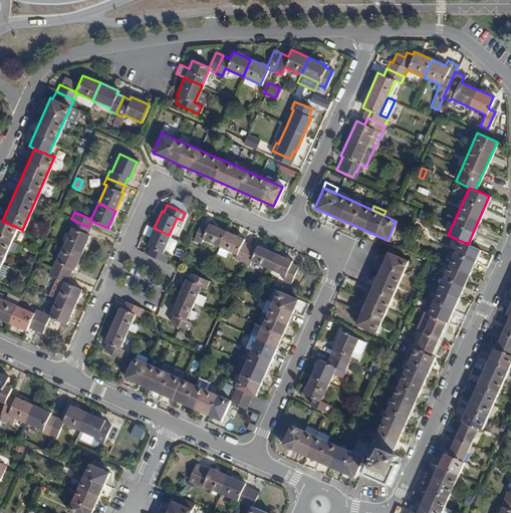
[(70,228),(55,262),(53,261),(50,267),(67,275),(70,268),(72,269),(87,235),(85,234),(88,227),(71,219),(68,227),(70,228)]
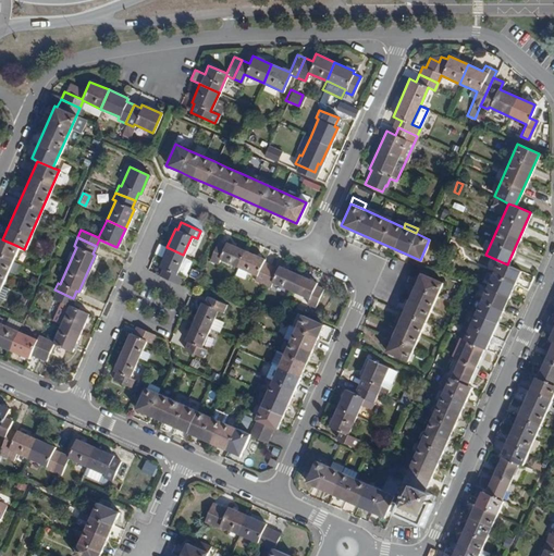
[(0,285),(17,246),(2,239),(0,238),(0,285)]
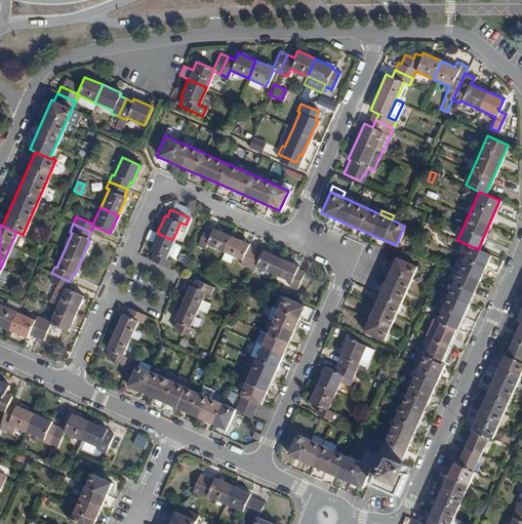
[(204,227),(196,245),(203,248),(206,243),(224,251),(230,236),(212,228),(211,230),(204,227)]
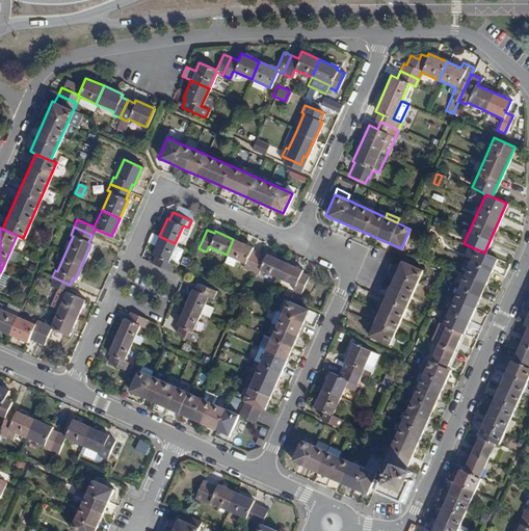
[(434,236),(429,234),(425,241),(430,243),(434,236)]
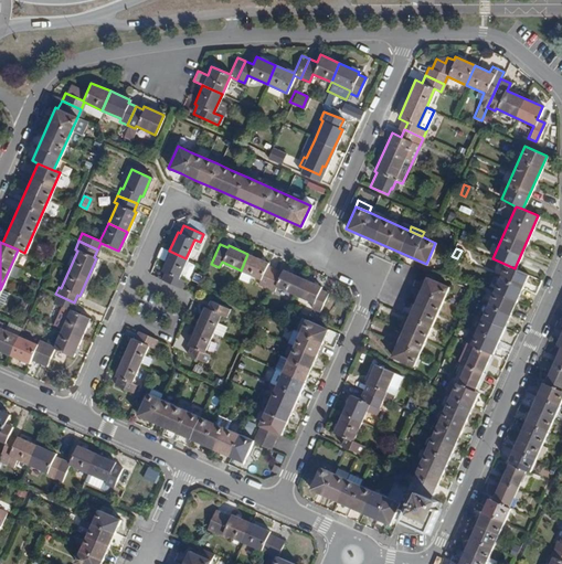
[(169,251),(161,270),(162,270),(159,279),(179,287),(182,279),(177,277),(186,258),(169,251)]
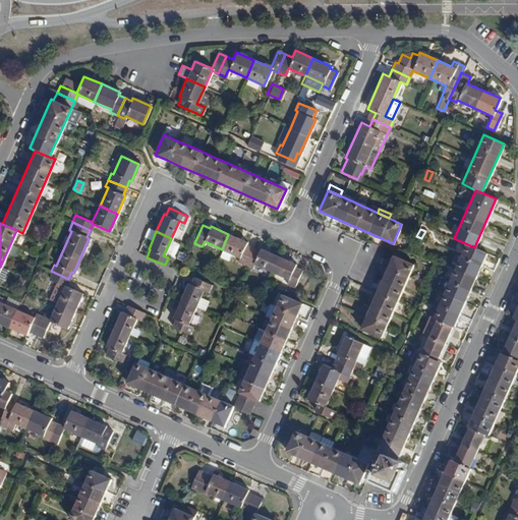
[(228,234),(222,249),(219,256),(227,260),(230,252),(238,256),(236,262),(243,266),(251,247),(244,244),(245,242),(228,234)]
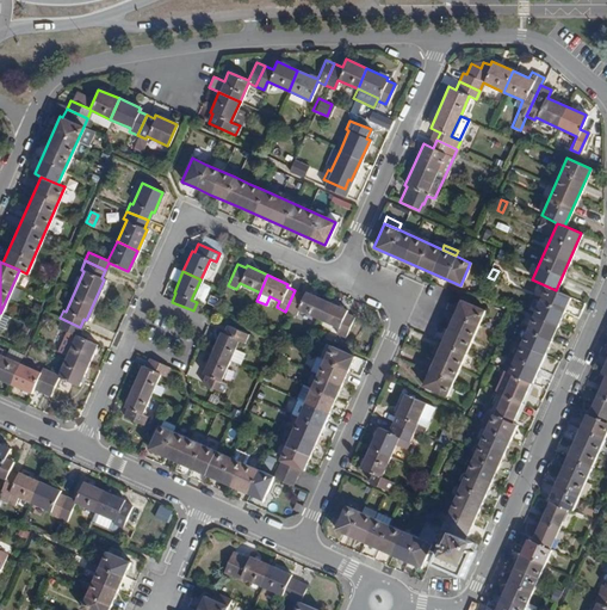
[(545,285),(507,371),(511,374),(528,382),(531,382),(569,296),(556,290),(545,285)]
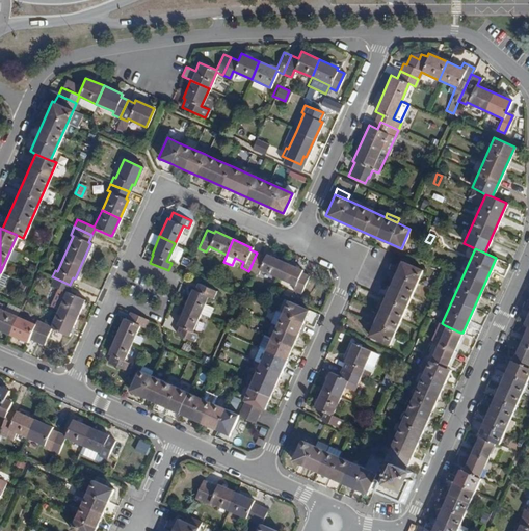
[(257,253),(248,271),(256,274),(259,269),(276,276),(283,262),(265,254),(264,256),(257,253)]
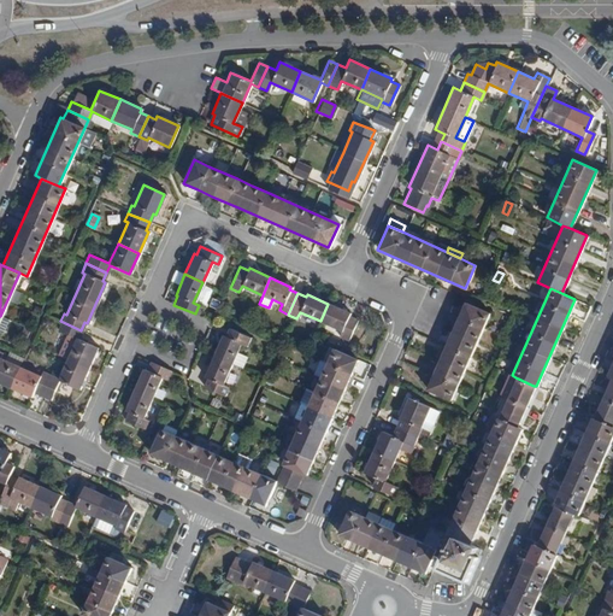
[(464,301),(425,389),(449,400),(488,312),(464,301)]
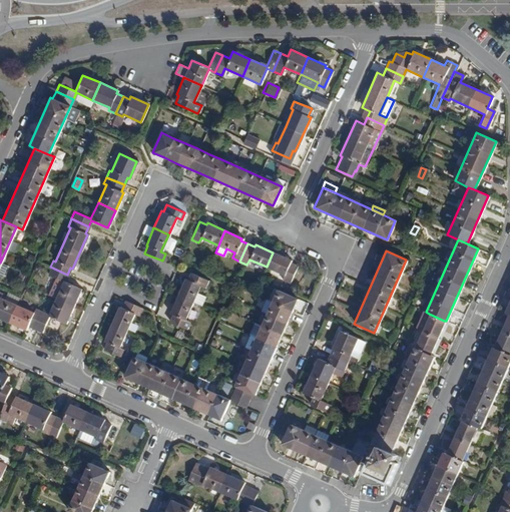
[(273,252),(267,267),(284,275),(281,280),(289,283),(297,266),(290,263),(291,260),(273,252)]
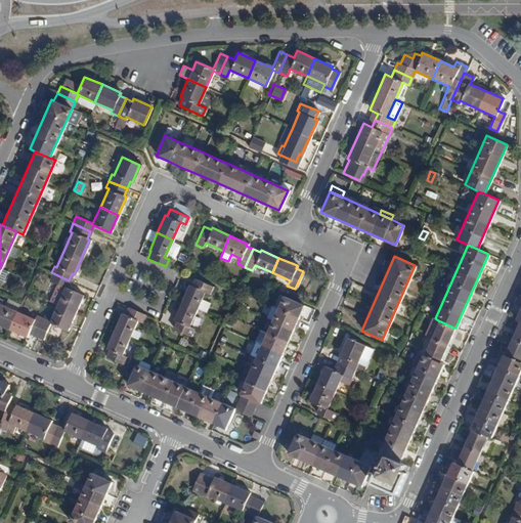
[(51,272),(47,280),(55,284),(63,288),(56,305),(74,312),(82,295),(66,288),(69,280),(51,272)]
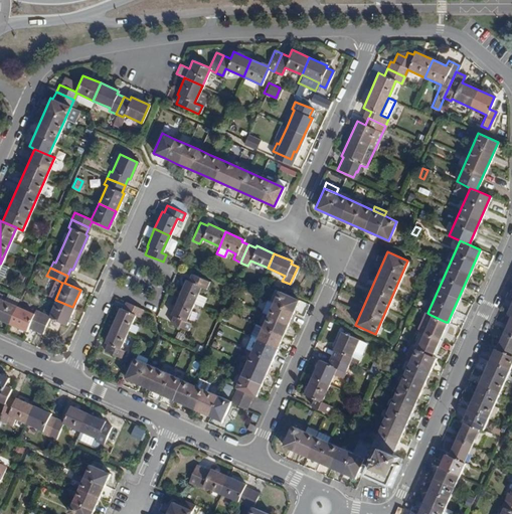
[(185,279),(177,297),(192,303),(200,286),(205,289),(208,281),(191,274),(188,281),(185,279)]
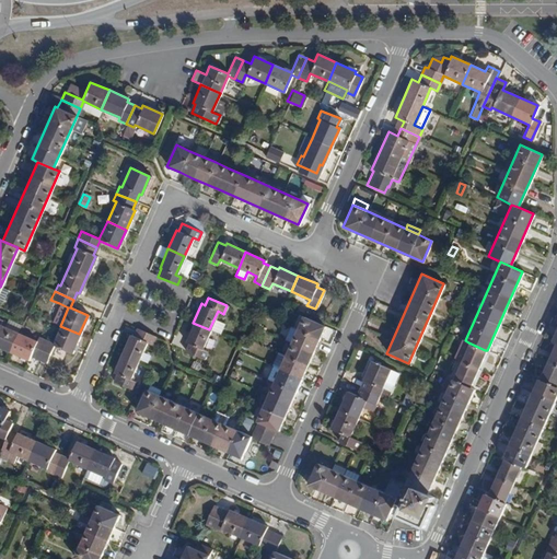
[(68,307),(59,303),(50,322),(60,326),(68,307)]
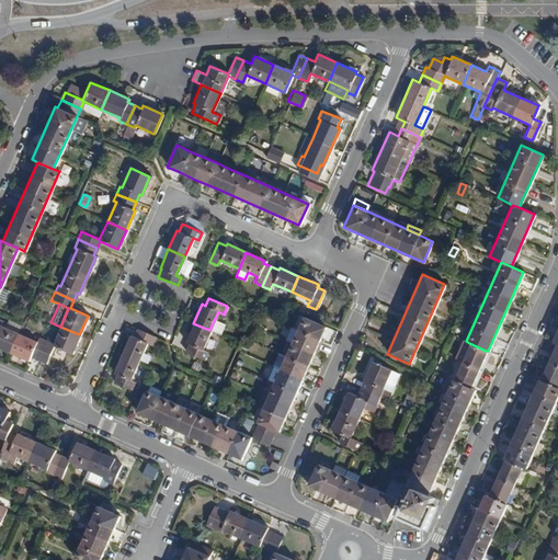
[(303,317),(297,330),(291,343),(280,369),(272,366),(266,379),(273,383),(255,422),(274,430),(277,432),(325,326),(303,317)]
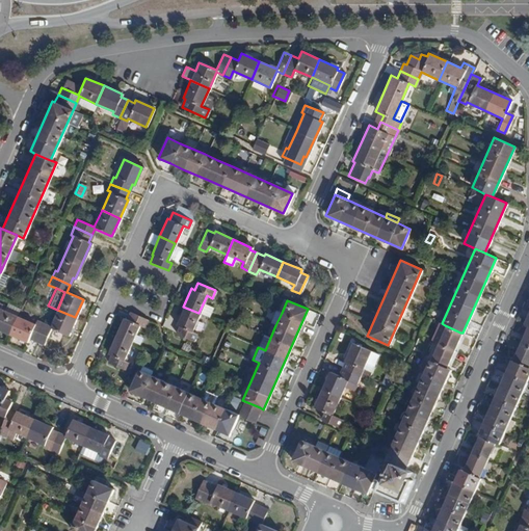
[(0,303),(0,330),(7,334),(16,316),(0,309),(0,303)]
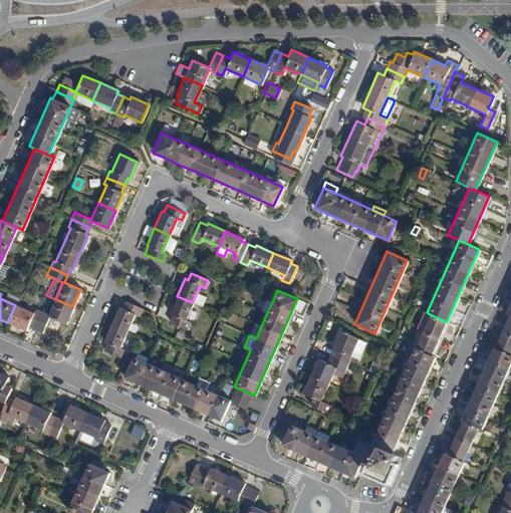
[(177,296),(170,313),(172,314),(169,321),(186,329),(189,322),(184,319),(192,302),(177,296)]
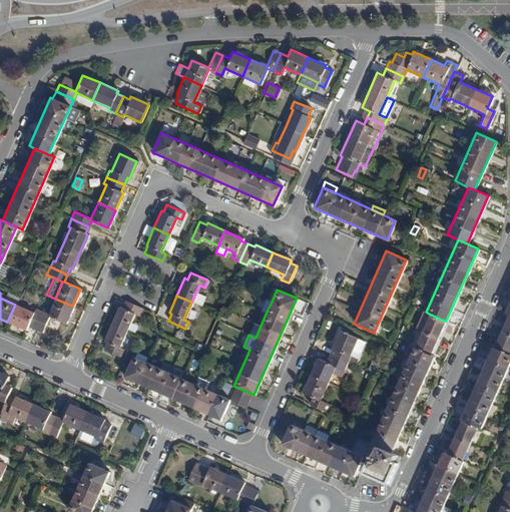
[(55,299),(48,315),(41,312),(33,329),(40,332),(47,316),(64,324),(72,306),(55,299)]
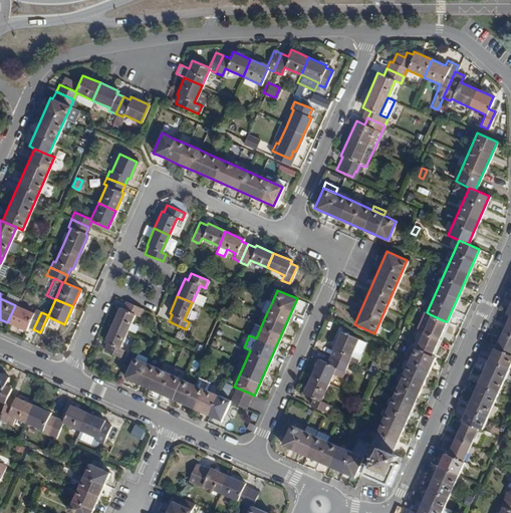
[(272,302),(265,299),(259,311),(266,314),(272,302)]
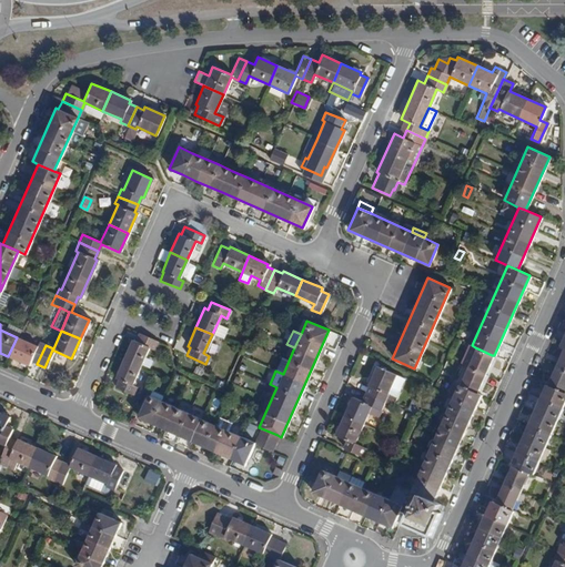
[(131,338),(123,358),(139,365),(148,346),(153,350),(158,341),(138,333),(134,341),(131,338)]
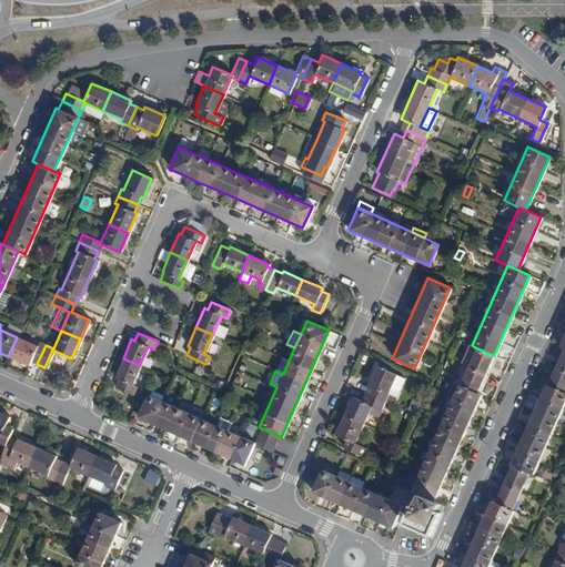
[(17,337),(8,356),(28,365),(29,361),(37,364),(46,345),(38,342),(36,346),(17,337)]
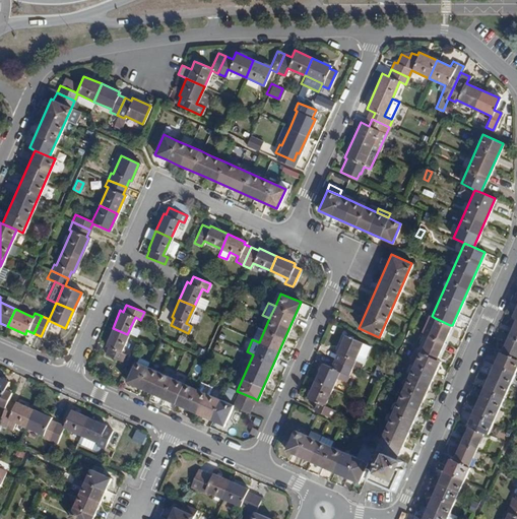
[(432,316),(427,314),(419,331),(421,332),(428,335),(435,318),(432,316)]
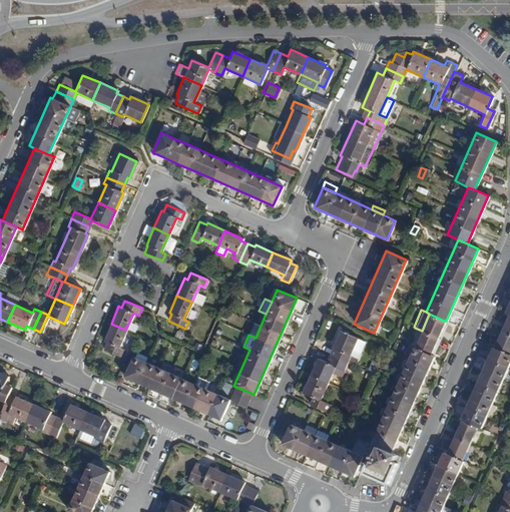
[(429,314),(422,331),(436,338),(444,321),(429,314)]
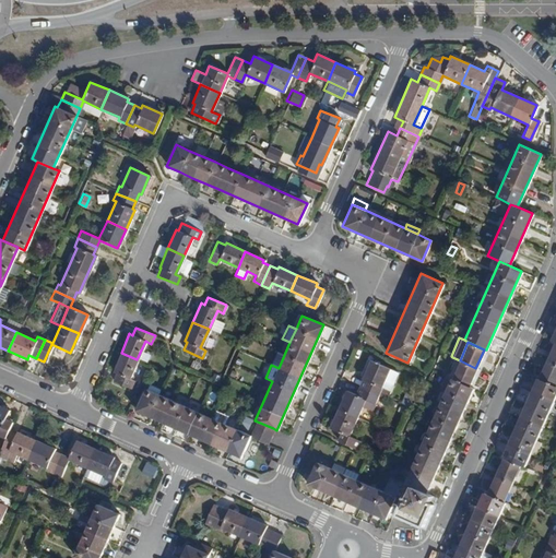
[(555,342),(554,342),(537,379),(554,386),(555,380),(555,342)]
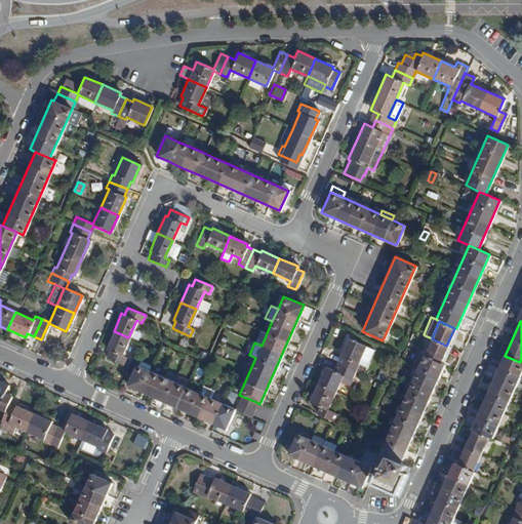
[(114,331),(106,349),(108,350),(105,357),(122,365),(126,357),(121,355),(128,337),(114,331)]
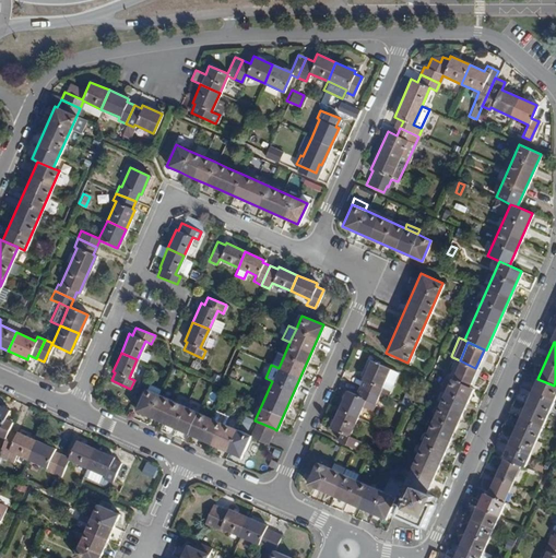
[(460,360),(452,357),(445,376),(450,378),(451,379),(460,360)]
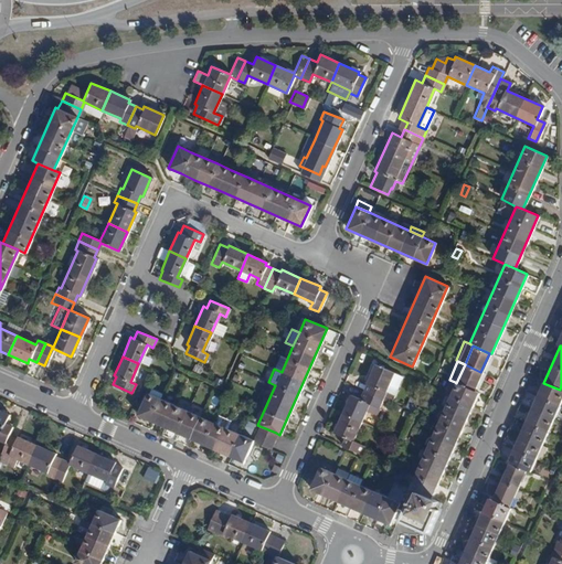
[(373,363),(364,383),(366,383),(362,391),(381,400),(389,403),(392,395),(384,392),(383,391),(392,372),(373,363)]
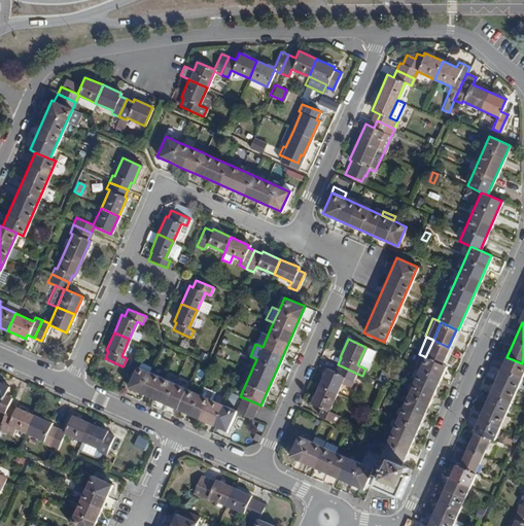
[(433,340),(425,357),(441,363),(448,347),(433,340)]
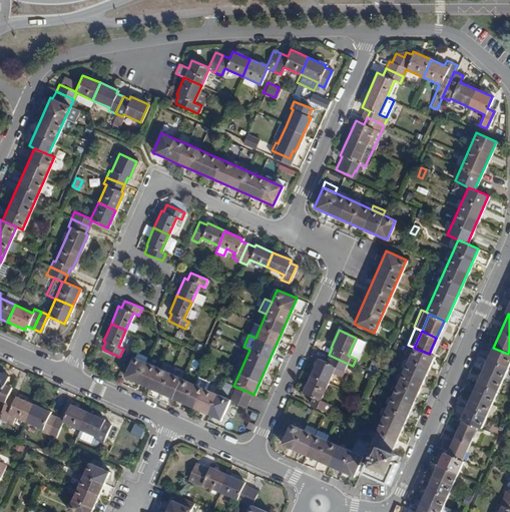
[(364,341),(356,338),(348,355),(349,356),(356,359),(364,341)]
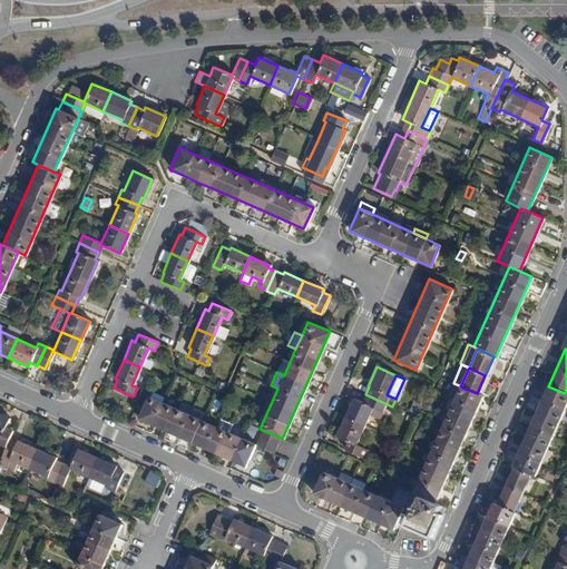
[(453,383),(451,382),(446,395),(453,399),(459,385),(453,383)]
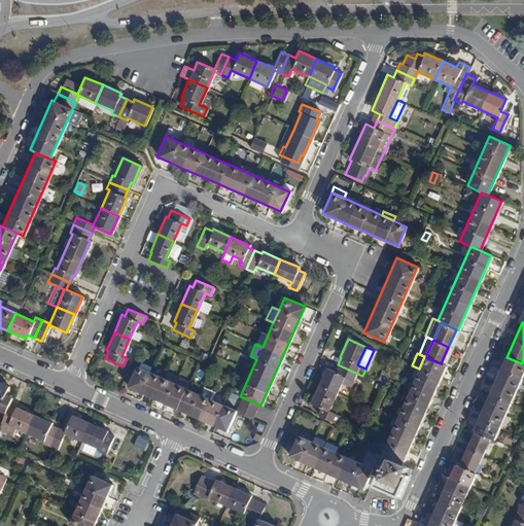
[(413,381),(380,455),(387,458),(400,464),(445,365),(441,363),(425,357),(424,356),(419,369),(413,381)]
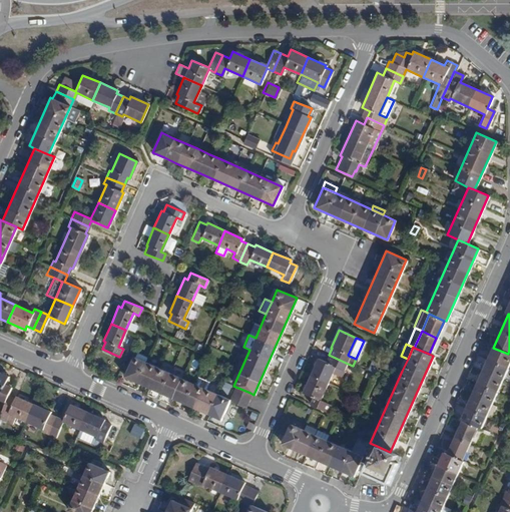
[(492,347),(460,419),(461,420),(475,426),(479,428),(485,416),(490,404),(509,358),(509,355),(508,354),(493,348),(492,347)]
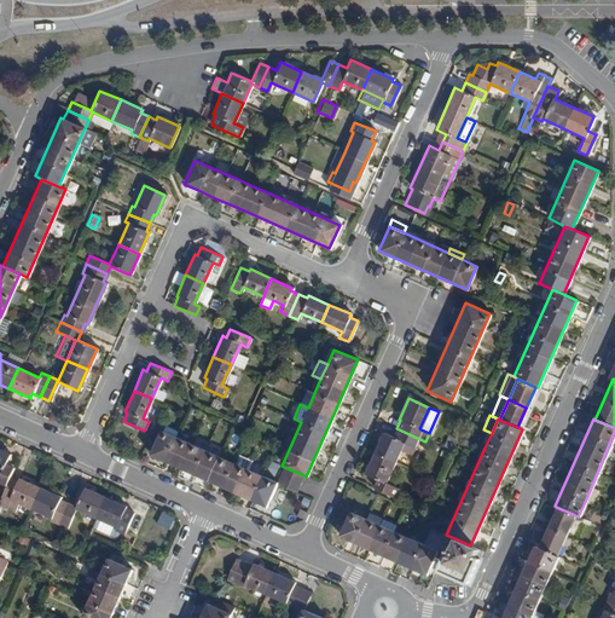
[(163,425),(160,431),(149,454),(265,506),(276,484),(276,483),(274,481),(273,481),(261,475),(247,469),(232,463),(173,437),(175,431),(163,425)]
